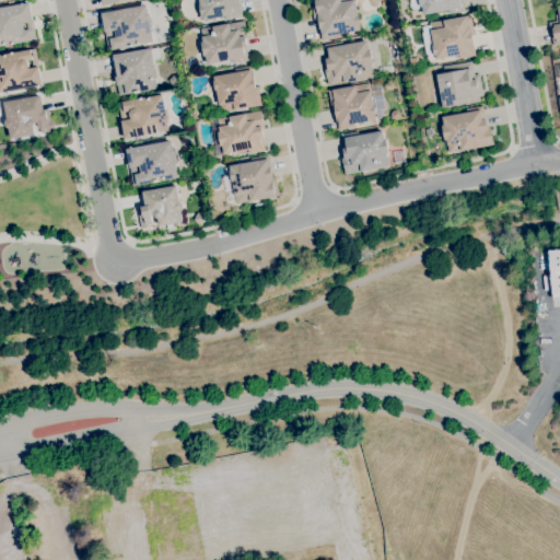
[(203,21),(202,15),(201,15),(199,4),(200,4),(199,0),(240,0),(242,6),(240,6),(242,13),(243,12),(244,16),(225,20),(224,16),(203,21)]
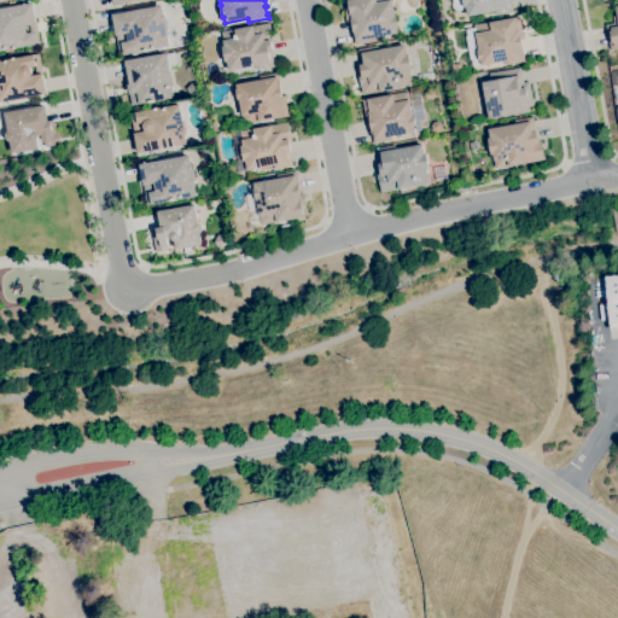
[(355,45),(351,22),(348,23),(345,12),(343,0),(391,0),(395,16),(396,16),(398,28),(397,28),(398,33),(374,38),(375,41),(355,45)]
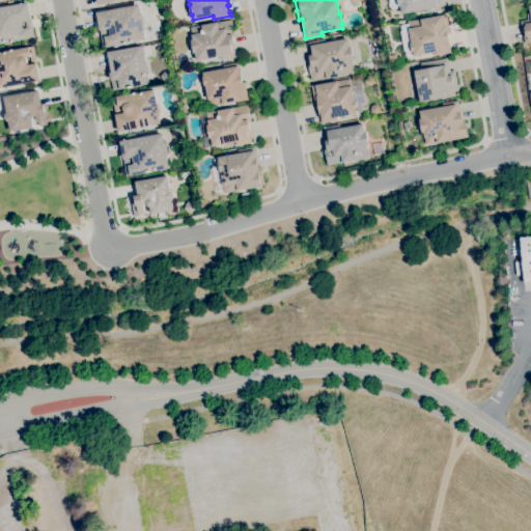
[(401,14),(400,7),(392,9),(389,7),(388,4),(389,2),(388,0),(439,0),(441,10),(425,14),(424,9),(401,14)]
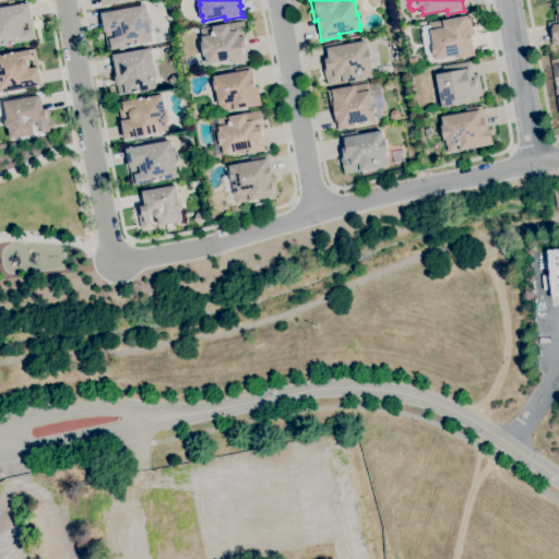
[(0,46),(0,7),(30,2),(34,22),(33,22),(37,39),(31,40),(31,39),(0,46)]
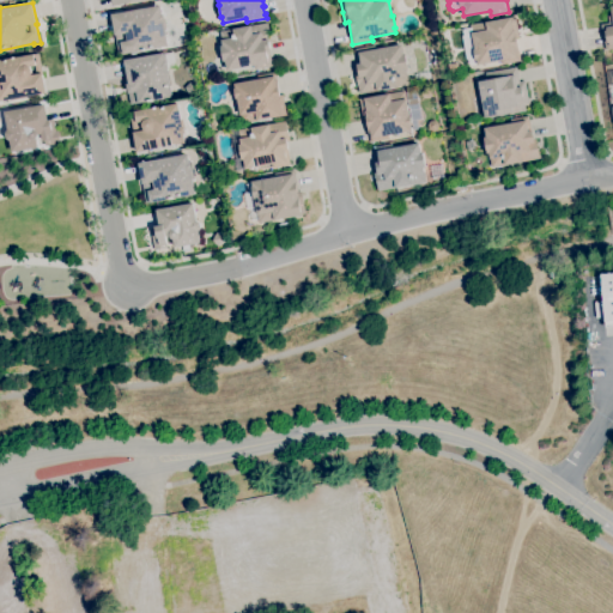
[(119,54),(115,35),(111,14),(161,5),(162,14),(163,13),(165,22),(163,22),(168,46),(126,54),(126,53),(119,54)]
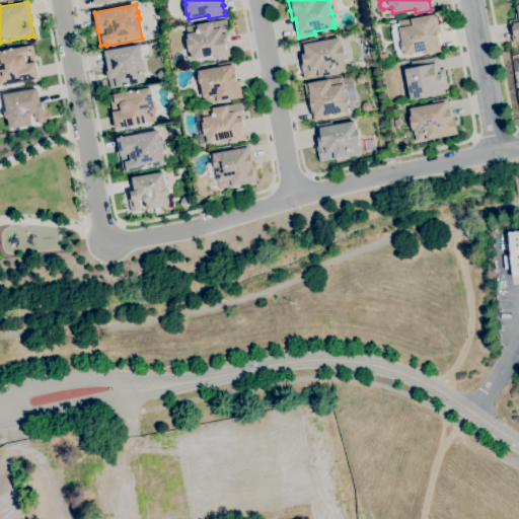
[(518,40),(512,42),(508,20),(515,19),(514,13),(517,12),(515,5),(518,4),(518,40)]
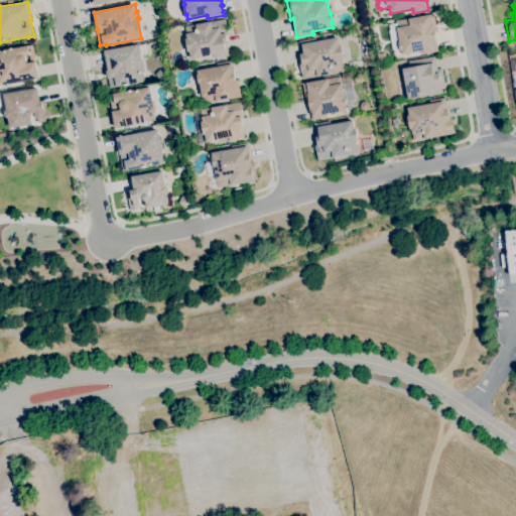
[(402,54),(401,52),(395,53),(394,49),(393,49),(389,30),(390,30),(389,25),(395,23),(395,21),(433,14),(437,31),(434,32),(437,50),(422,54),(421,50),(402,54)]
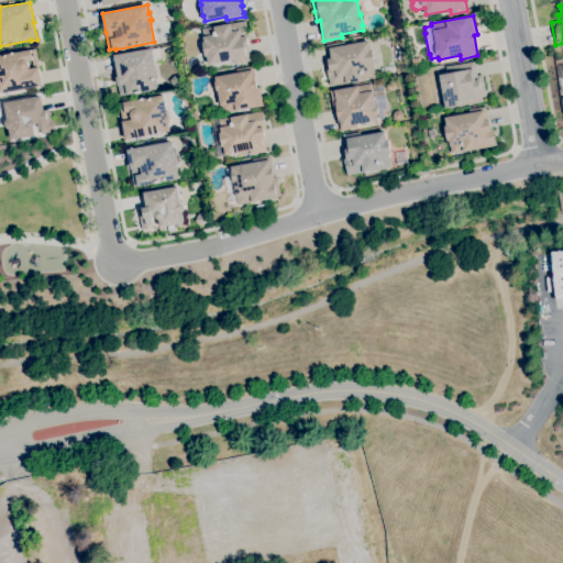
[(209,65),(207,56),(206,56),(202,43),(205,42),(202,29),(216,25),(216,26),(231,23),(246,21),(249,35),(247,35),(250,46),(245,47),(247,57),(250,57),(250,61),(234,64),(233,59),(209,65)]
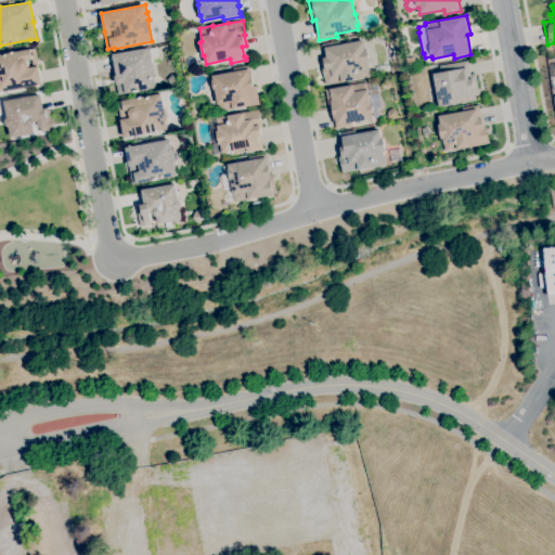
[(325,85),(324,78),(321,66),(324,65),(323,57),(324,57),(321,44),(338,41),(339,44),(363,39),(365,48),(366,48),(370,63),(368,64),(369,68),(370,77),(357,79),(344,82),(344,81),(325,85)]
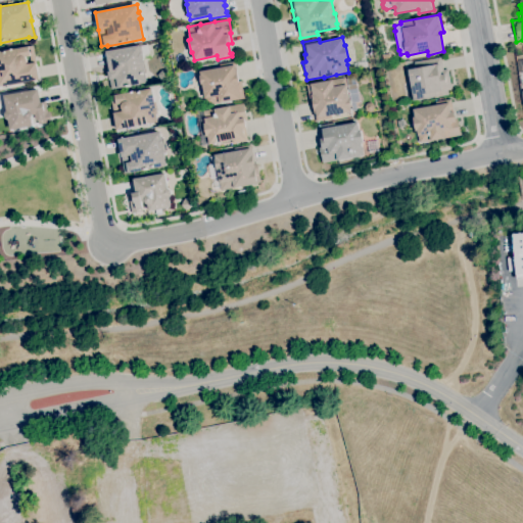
[(111,90),(107,72),(109,72),(105,51),(139,44),(139,46),(147,44),(150,57),(143,58),(144,61),(142,62),(146,83),(111,90)]
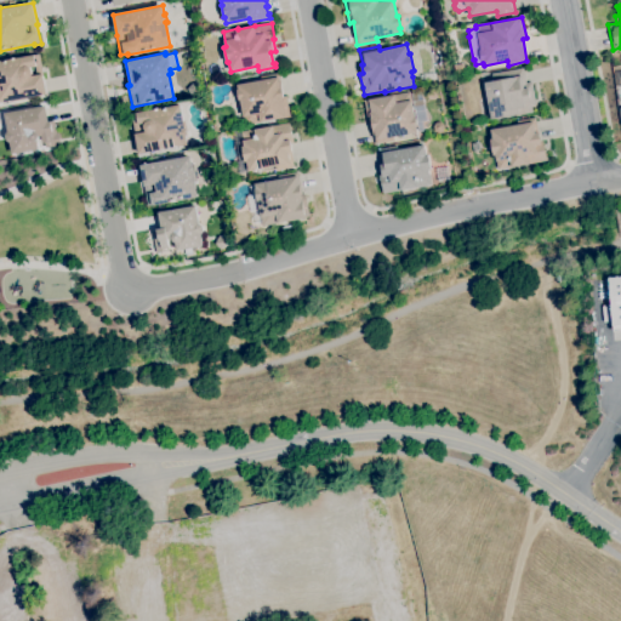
[(0,102),(0,61),(34,53),(38,72),(34,72),(34,75),(43,74),(46,93),(0,102)]
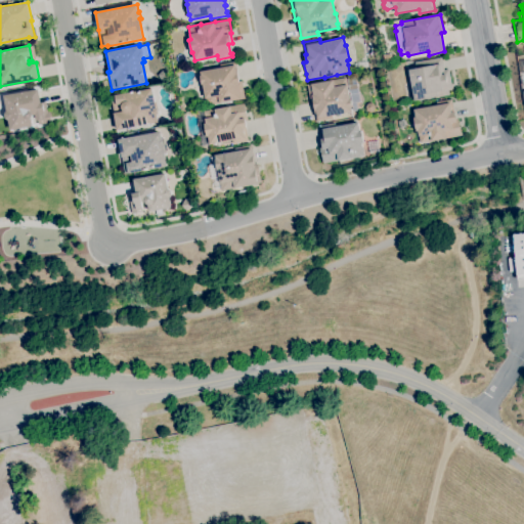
[(415,100),(408,71),(416,70),(415,62),(441,57),(444,70),(448,69),(452,89),(448,90),(449,94),(415,100)]
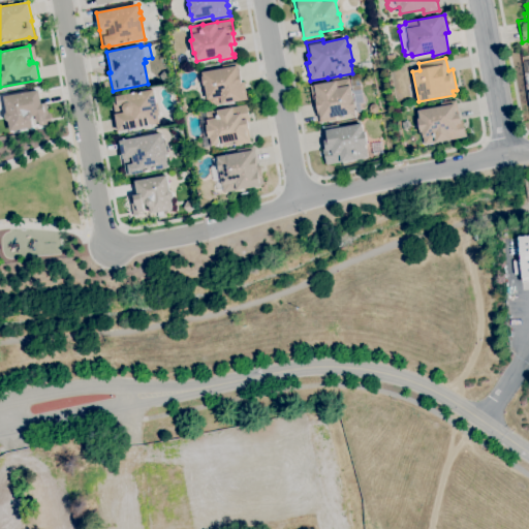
[(209,106),(207,99),(208,99),(205,85),(204,85),(201,76),(203,76),(203,71),(222,68),(222,65),(238,62),(239,65),(238,65),(239,73),(240,73),(242,84),(241,84),(242,89),(245,89),(247,99),(241,100),(221,104),(209,106)]
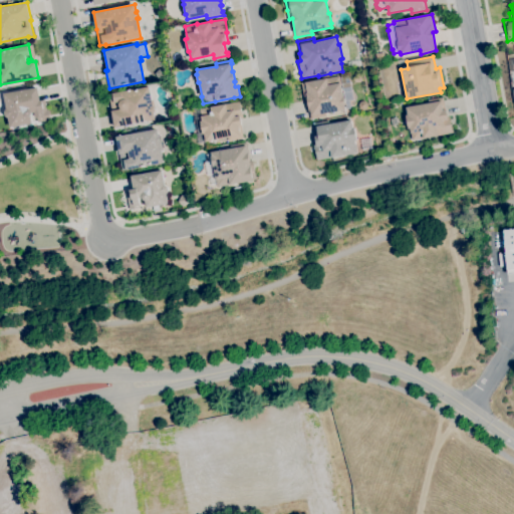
[(158,78),(155,73),(159,68),(164,71),(163,77),(158,78)]
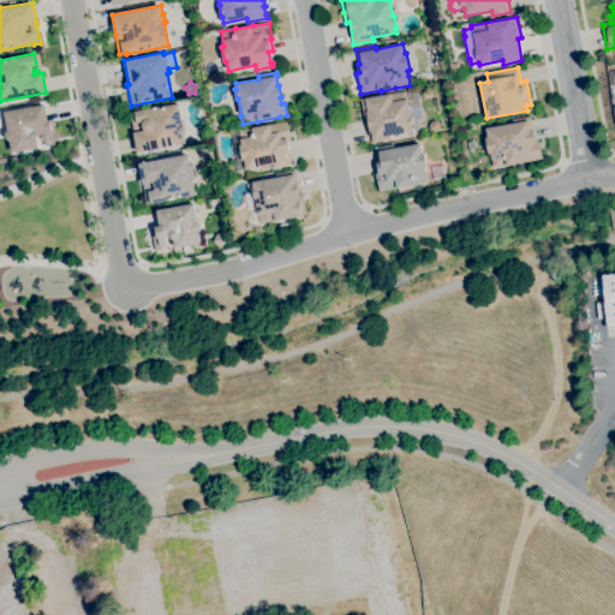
[(372,143),(370,133),(368,119),(364,120),(360,99),(365,99),(390,94),(405,91),(406,91),(412,90),(415,99),(418,97),(423,119),(418,120),(419,127),(412,129),(413,131),(389,136),(390,139),(372,143)]
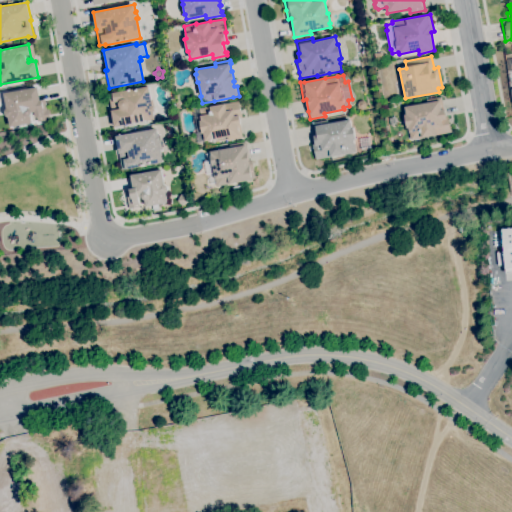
[(114,127),(108,94),(112,93),(148,86),(152,106),(153,106),(155,112),(153,112),(155,119),(114,127)]
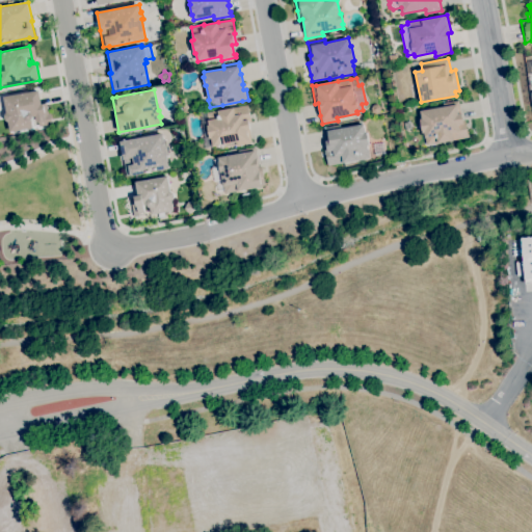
[(10,132),(8,123),(5,120),(4,115),(6,112),(4,97),(38,90),(42,104),(44,104),(44,107),(45,106),(47,114),(50,113),(52,125),(40,127),(38,123),(36,123),(35,116),(33,117),(31,120),(33,128),(10,132)]
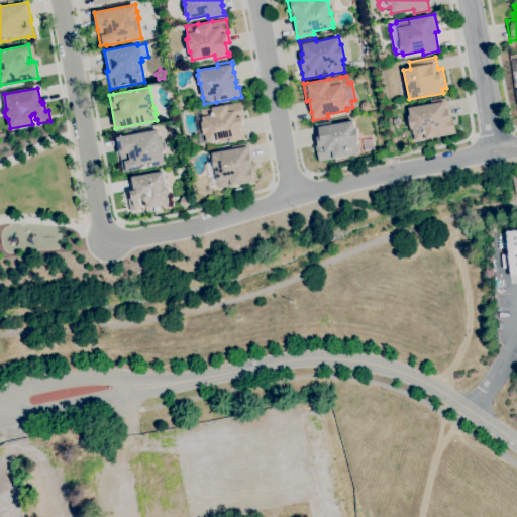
[(415,141),(413,134),(412,129),(410,129),(408,116),(410,116),(409,108),(431,104),(430,101),(445,98),(449,118),(451,117),(454,133),(415,141)]
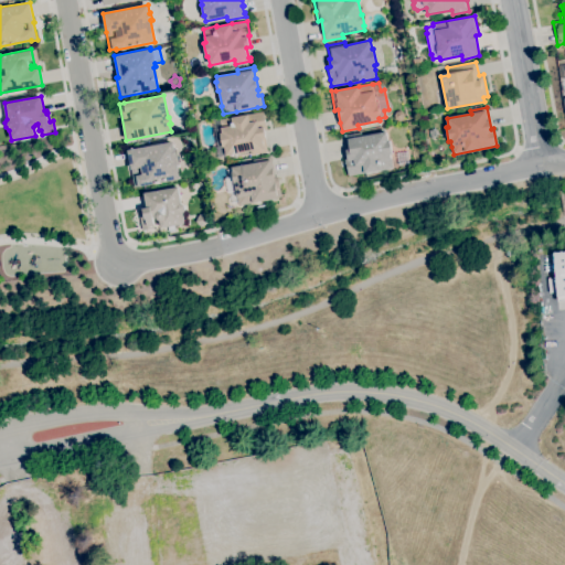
[(226,157),(224,147),(223,147),(220,134),(222,132),(220,120),(264,112),(266,126),(264,127),(266,138),(263,138),(265,148),(267,148),(268,151),(251,155),(249,152),(226,157)]
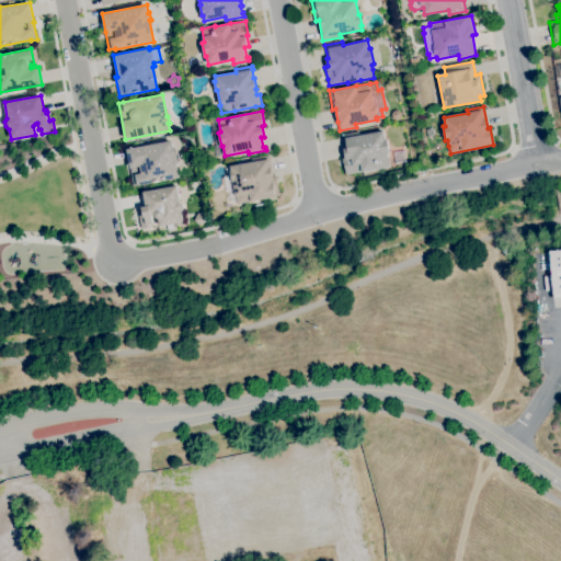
[(346,175),(344,167),(343,167),(342,157),(345,156),(342,134),(358,132),(359,135),(384,130),(385,139),(387,139),(389,153),(388,153),(390,167),(377,169),(362,172),(346,175)]
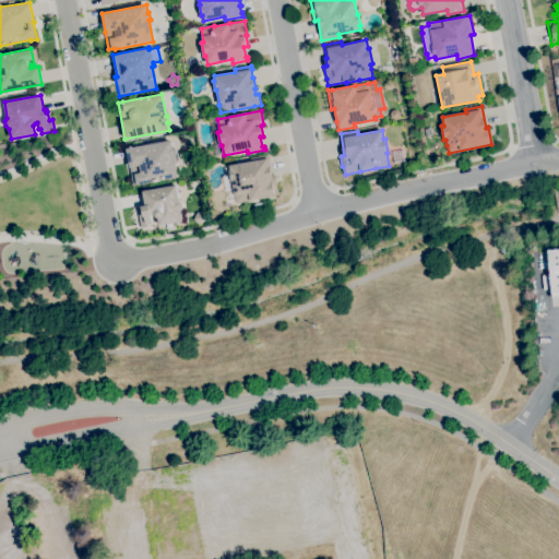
[(132,186),(129,165),(126,149),(170,140),(173,149),(174,149),(175,155),(174,155),(177,177),(137,185),(132,186)]
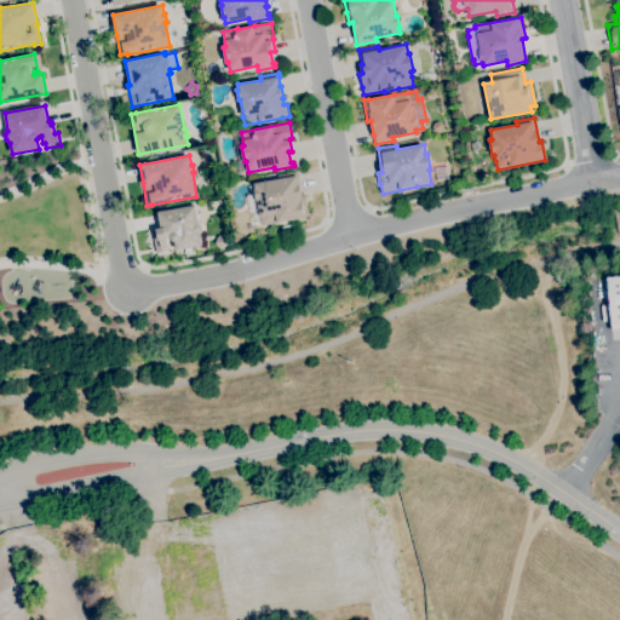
[(262,225),(260,214),(259,214),(257,201),(254,188),(254,183),(277,179),(277,176),(297,172),(298,176),(297,176),(298,184),(300,184),(303,199),(302,199),(305,217),(280,222),(262,225)]
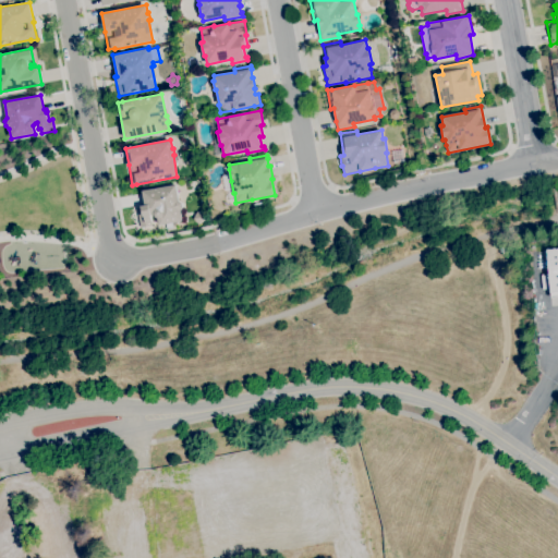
[(141,228),(136,207),(143,206),(143,205),(144,205),(142,191),(176,184),(179,201),(182,203),(183,207),(181,210),(182,220),(159,225),(157,214),(150,216),(153,221),(152,221),(152,226),(141,228)]
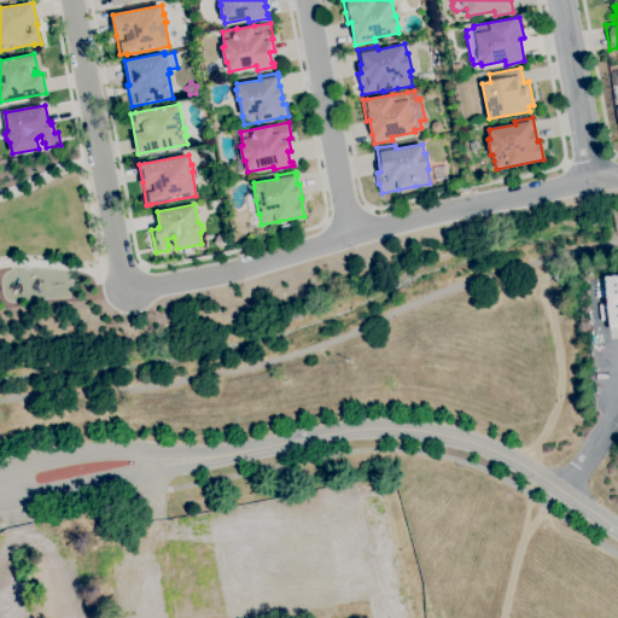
[(220,249),(214,243),(217,234),(226,235),(228,244),(220,249)]
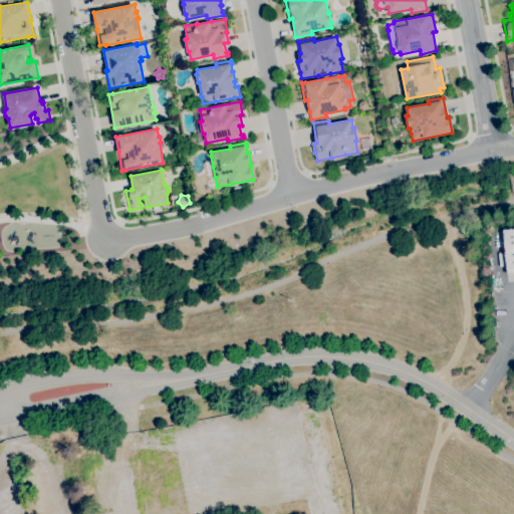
[(513,273),(507,274),(506,266),(500,266),(499,254),(505,253),(503,230),(513,229),(513,273)]
